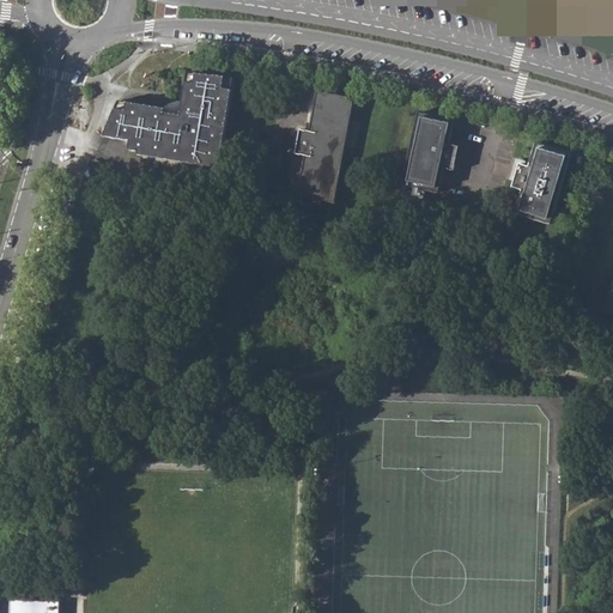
[(163,108),(120,101),(103,138),(131,143),(128,151),(138,153),(138,157),(219,169),(234,77),(187,72),(182,99),(181,115),(164,113),(164,108),(163,108)]
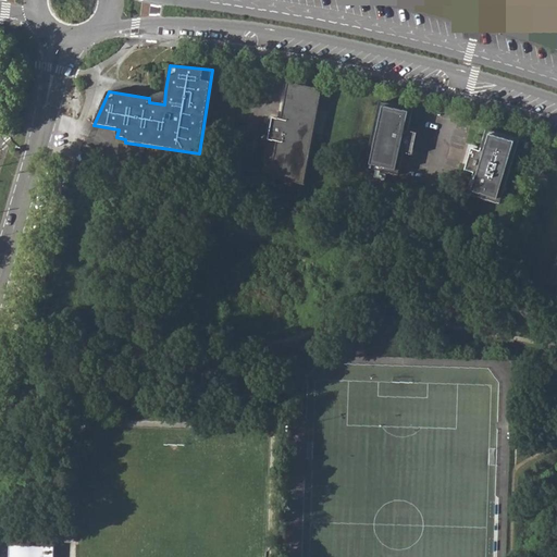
[(271,177),(305,183),(322,88),(288,82),(282,119),(273,116),(269,139),(277,140),(271,177)]
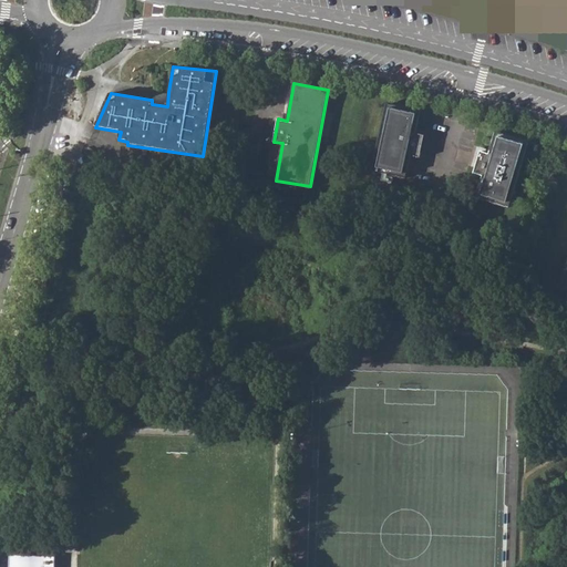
[(154,96),(151,100),(152,100),(152,104),(167,106),(168,92),(163,93),(158,94),(156,95),(154,96)]
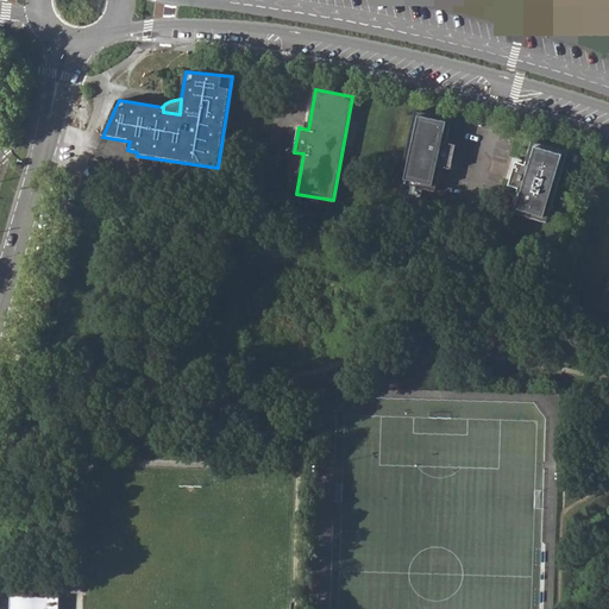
[(452,118),(415,111),(400,182),(435,190),(441,167),(451,168),(456,144),(446,143),(452,118)]
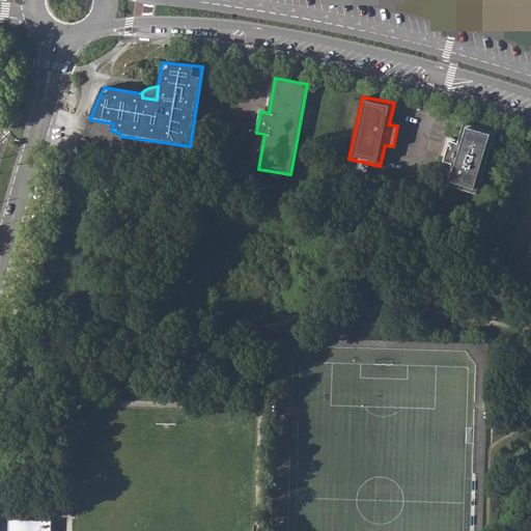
[(445,184),(476,194),(496,133),(465,123),(457,143),(450,140),(443,161),(451,164),(445,184)]
